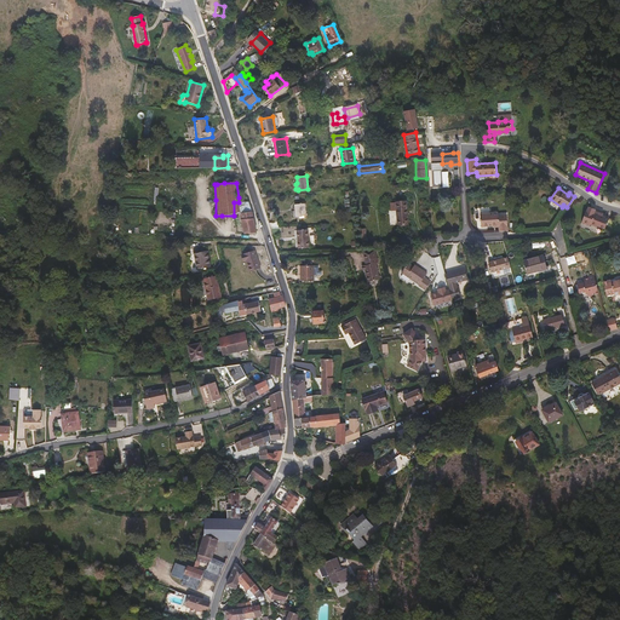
[(257,233),(247,197),(239,197),(239,202),(234,202),(234,216),(241,216),(245,234),(257,233)]
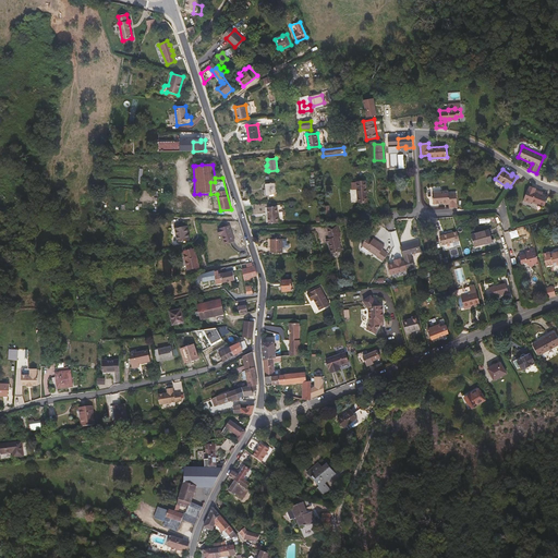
[(194,180),(180,180),(172,180),(171,215),(182,215),(199,215),(199,194),(194,194),(194,180)]
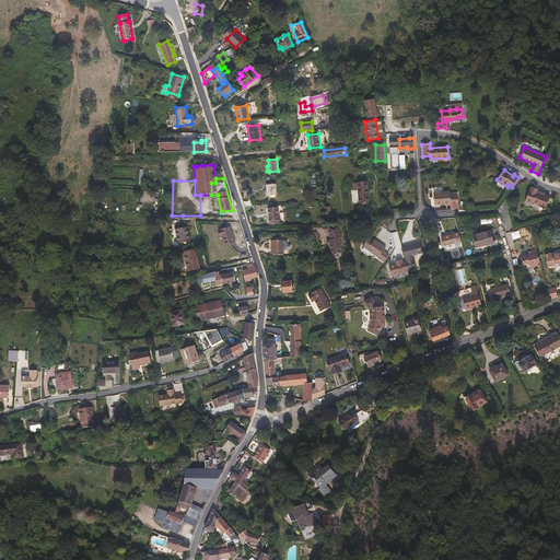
[(369,202),(366,182),(358,182),(359,189),(360,203),(369,202)]
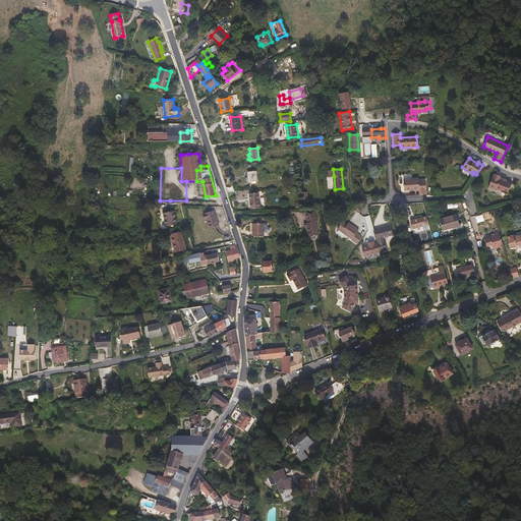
[(257,183),(256,172),(247,173),(248,184),(257,183)]
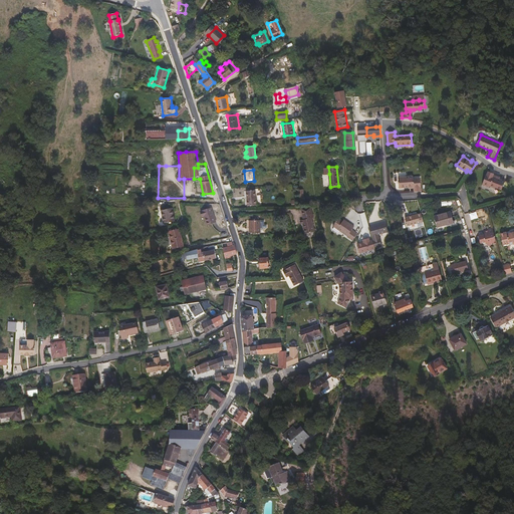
[(422,192),(421,179),(413,179),(413,177),(399,178),(399,188),(409,188),(414,187),(414,189),(414,192),(422,192)]
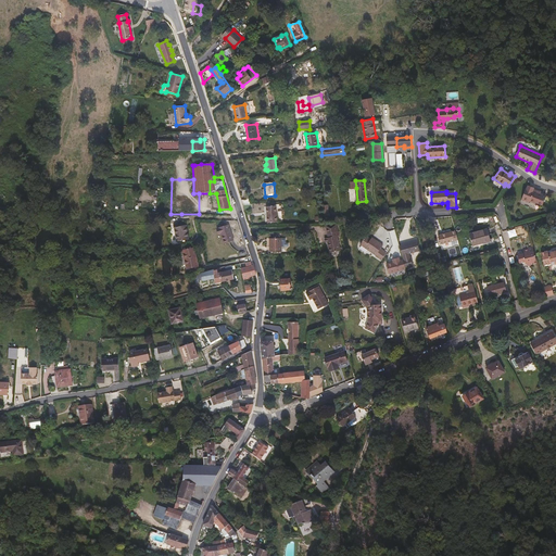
[(543,205),(546,196),(540,193),(533,191),(529,202),(534,204),(535,203),(543,205)]
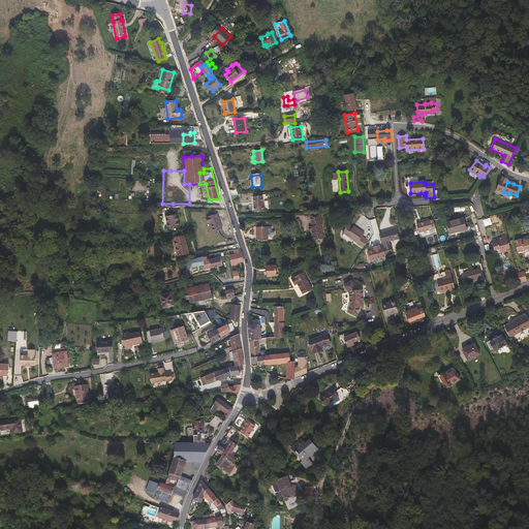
[(263,212),(262,201),(254,203),(255,213),(263,212)]
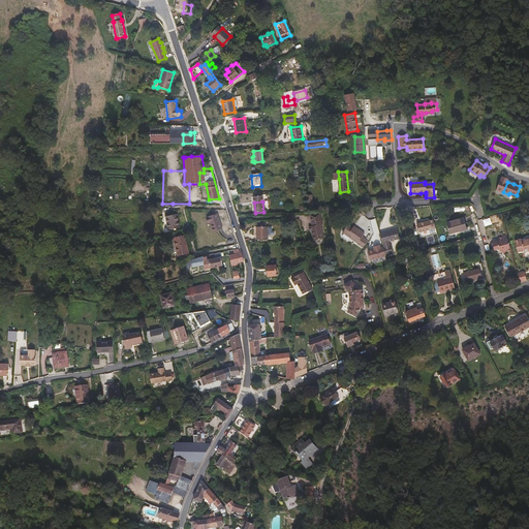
[(323,238),(320,224),(322,224),(321,219),(321,220),(319,213),(309,214),(312,226),(311,226),(314,241),(323,238)]
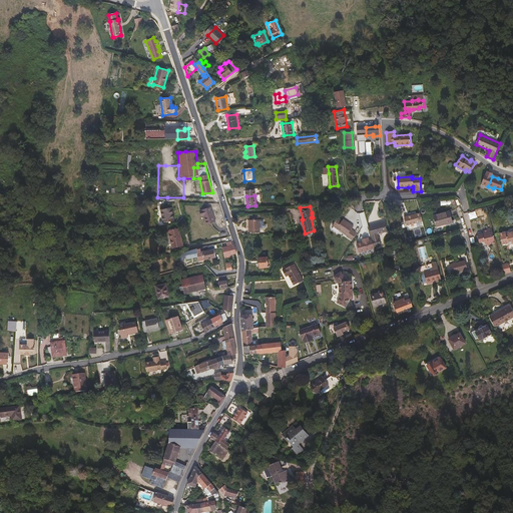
[(174,220),(171,207),(160,209),(162,222),(174,220)]
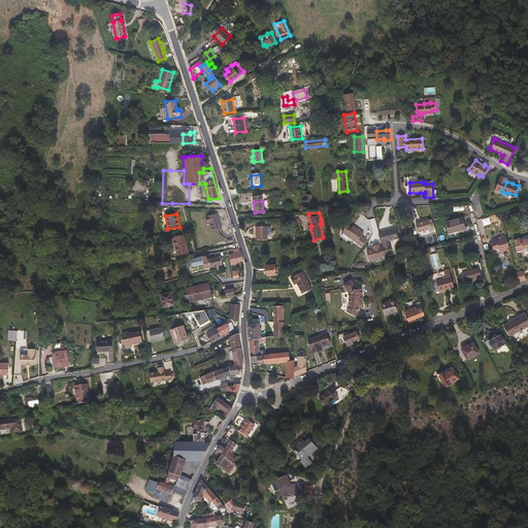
[(222,228),(217,213),(207,217),(205,218),(207,223),(209,222),(212,231),(222,228)]
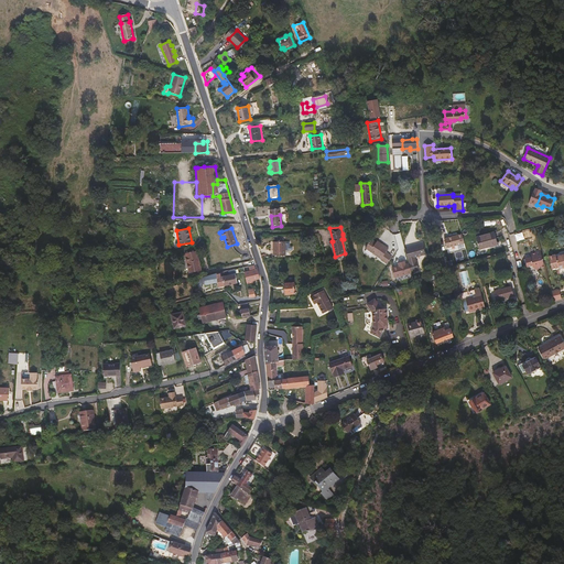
[(514,234),(516,241),(524,239),(522,231),(514,234)]
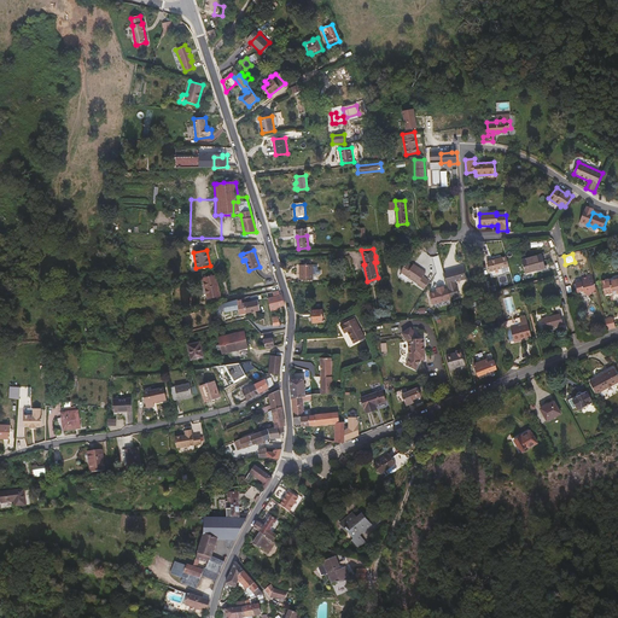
[(546,268),(542,255),(522,260),(525,273),(546,268)]
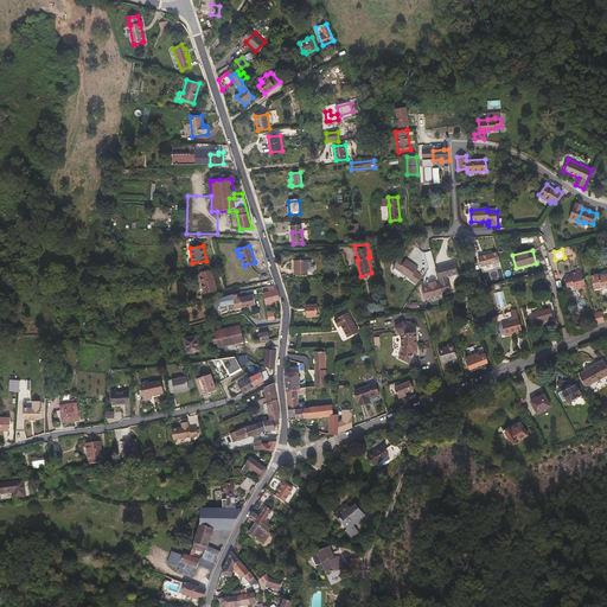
[(499,251),(479,254),(480,269),(493,267),(493,263),(500,262),(499,251)]
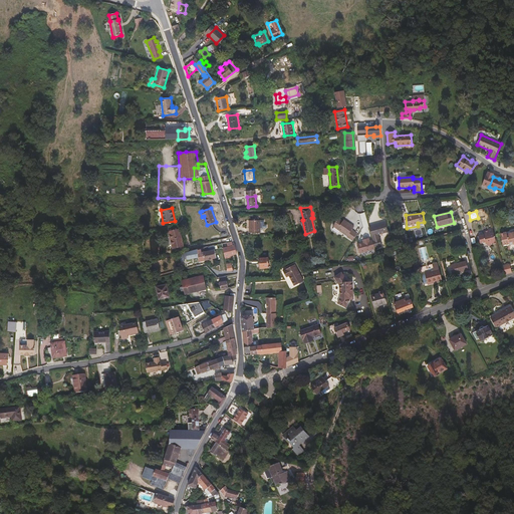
[(264,225),(264,220),(259,220),(259,218),(256,218),(256,220),(249,220),(249,233),(260,233),(260,228),(264,228),(266,228),(267,227),(267,225),(266,225),(264,225)]
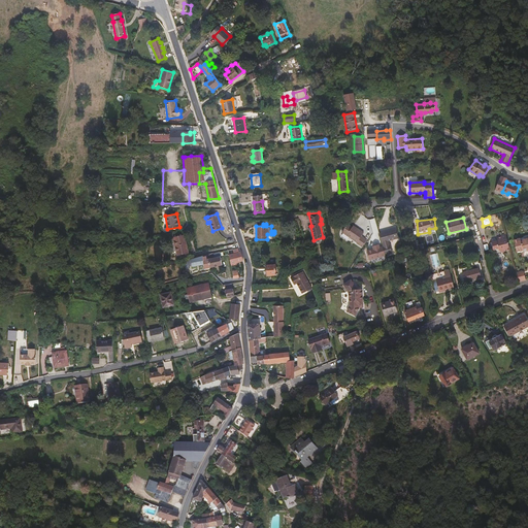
[(364,233),(357,228),(356,229),(353,227),(348,224),(342,232),(357,242),(357,243),(362,246),(367,240),(362,236),(364,233)]
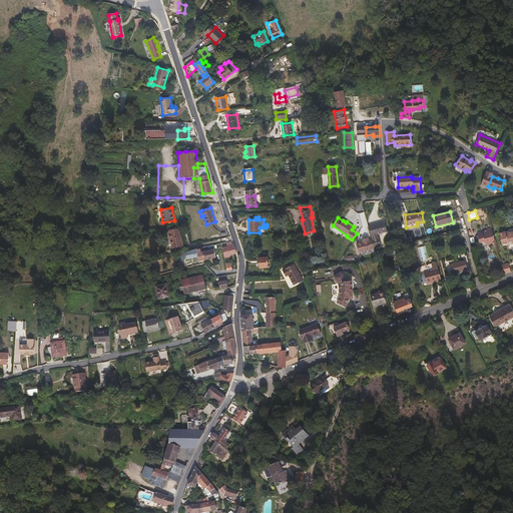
[(495,241),(491,227),(487,228),(487,229),(483,231),(483,234),(476,236),(478,243),(484,241),(485,243),(489,245),(491,242),(495,241)]
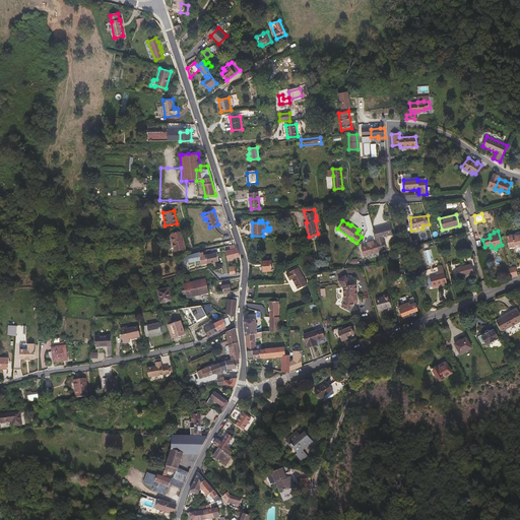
[(185,249),(181,232),(171,234),(175,251),(185,249)]
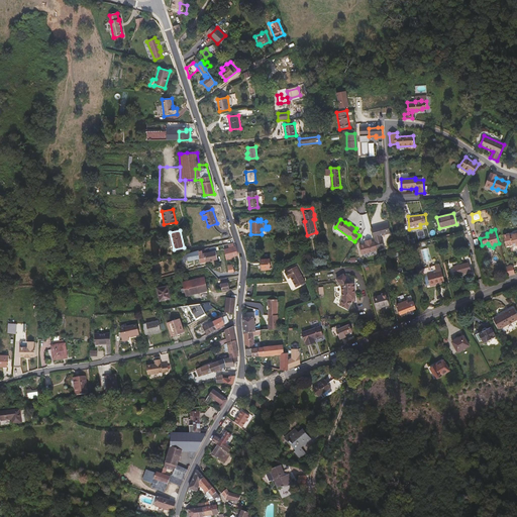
[(516,244),(516,233),(510,235),(509,233),(503,235),(506,246),(512,245),(512,246),(516,244)]
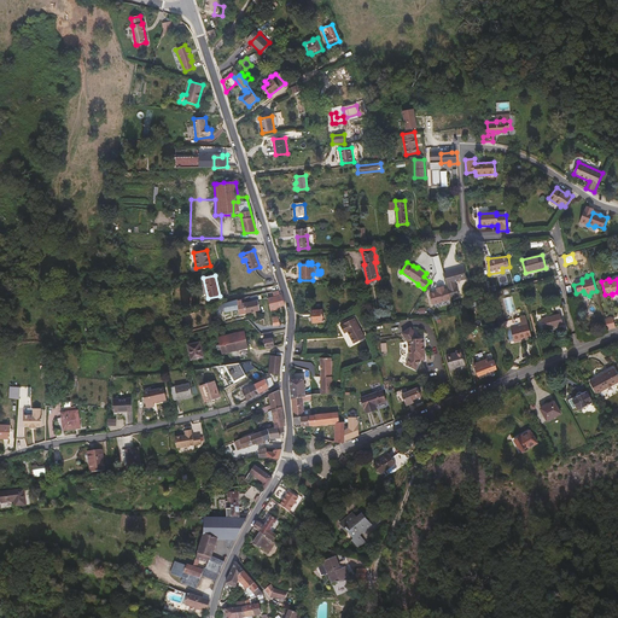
[(436,287),(437,291),(430,292),(433,304),(452,299),(448,285),(436,287)]
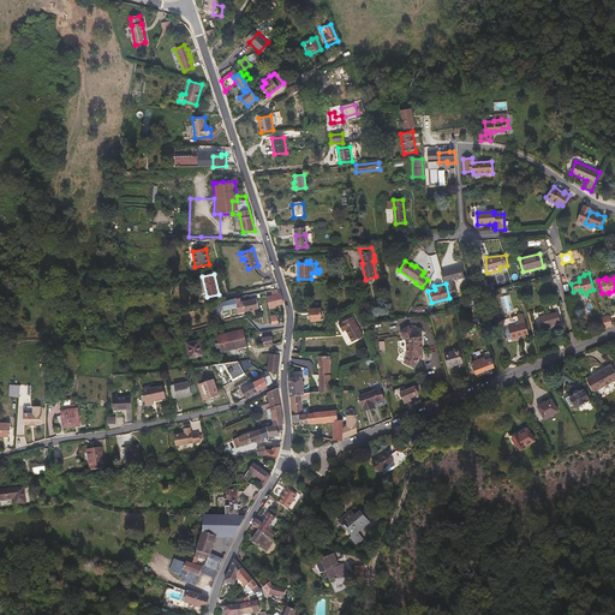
[(284,304),(280,293),(279,294),(278,290),(270,291),(270,296),(267,297),(269,309),(275,308),(275,305),(284,304)]
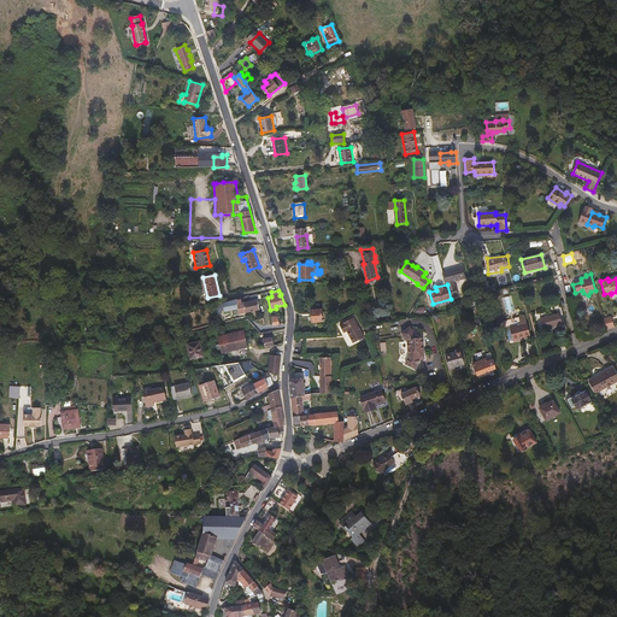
[(244,303),(242,297),(236,298),(236,299),(230,300),(219,304),(222,313),(231,311),(231,309),(239,307),(240,315),(247,312),(244,303)]
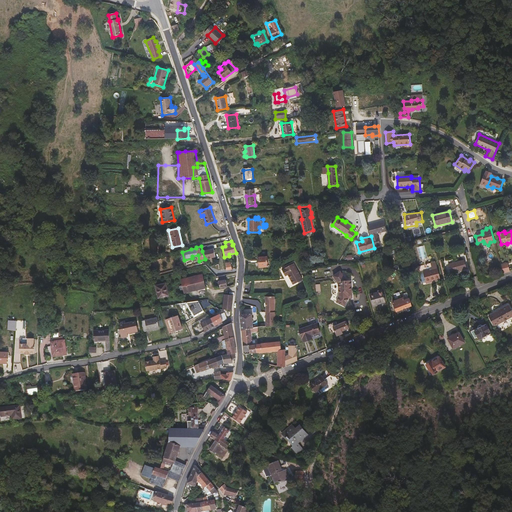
[(216,257),(214,248),(202,251),(205,259),(216,257)]
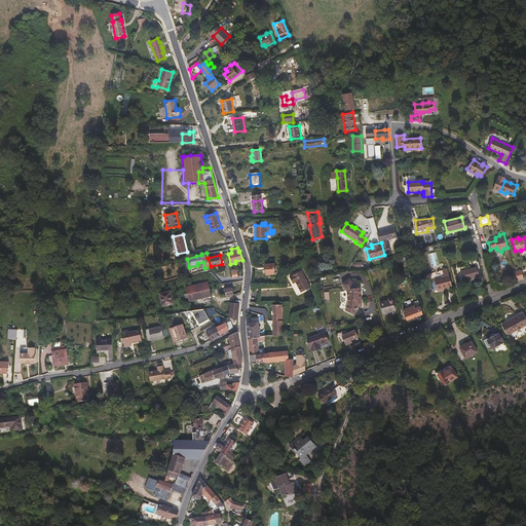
[(275,274),(274,263),(265,264),(266,274),(275,274)]
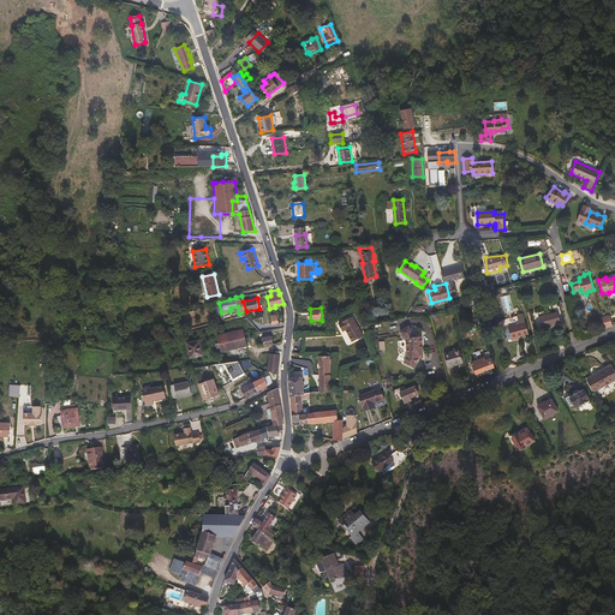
[(560,323),(556,312),(538,317),(542,328),(560,323)]
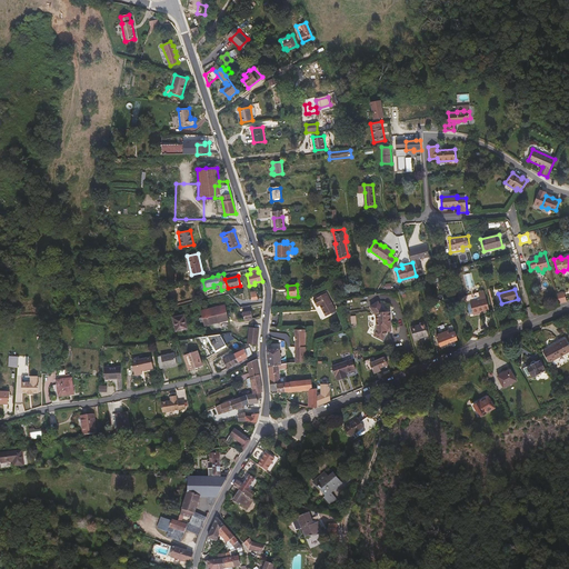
[(567,301),(565,292),(556,295),(559,303),(567,301)]
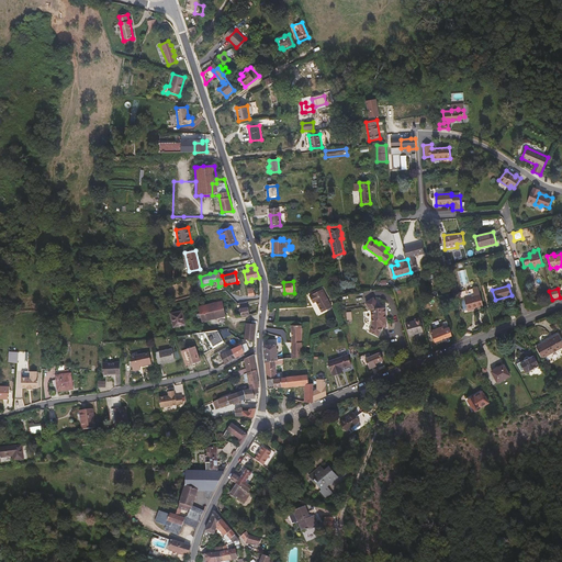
[(333,306),(325,292),(311,295),(314,302),(317,301),(323,312),(333,306)]
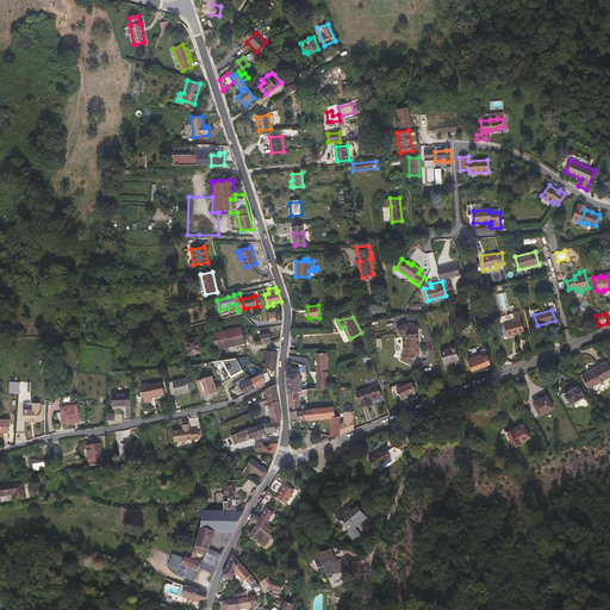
[(524,331),(521,321),(515,322),(504,325),(508,336),(524,331)]
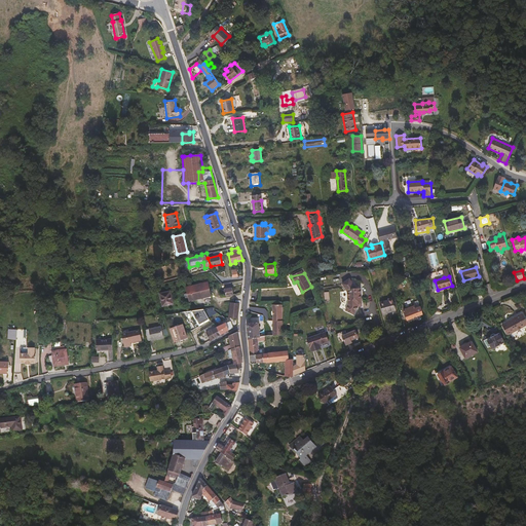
[(359,307),(358,289),(352,289),(346,280),(339,285),(345,293),(346,306),(343,311),(351,315),(355,307),(359,307)]
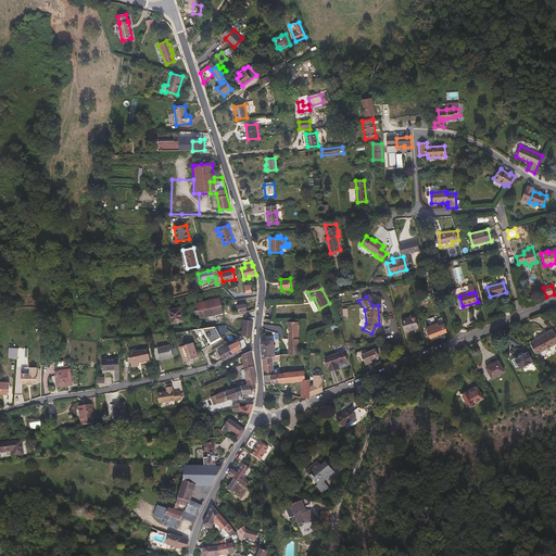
[(223,313),(219,299),(197,304),(200,318),(223,313)]
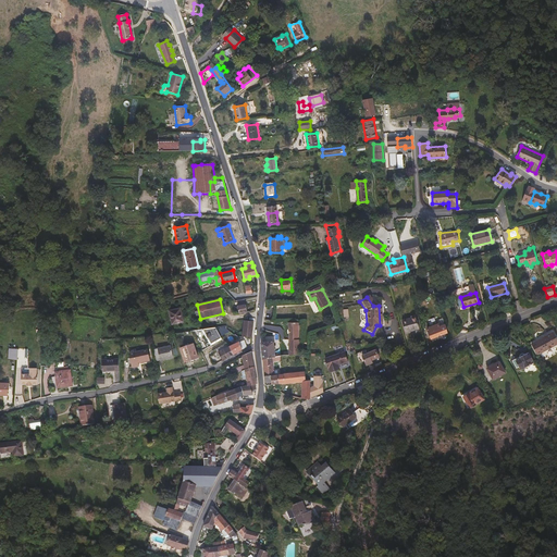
[(247,312),(246,305),(237,306),(239,313),(247,312)]
